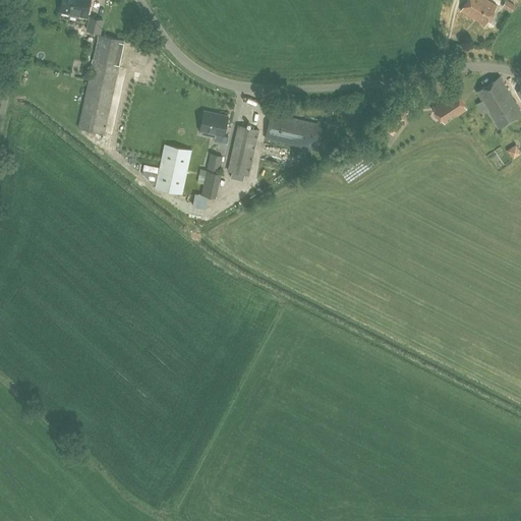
[(87,16),(90,0),(61,0),(60,8),(78,12),(78,15),(87,16)]
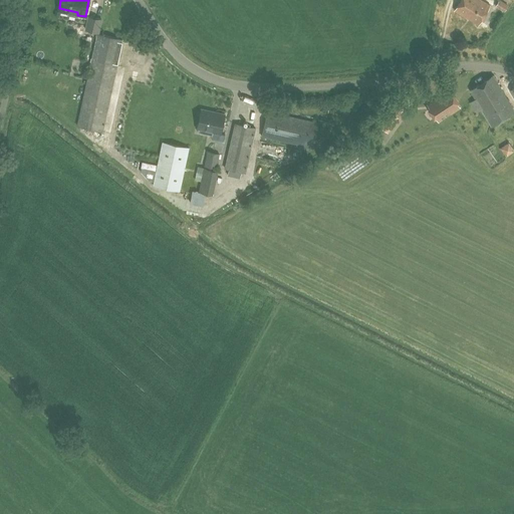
[(481,0),(460,0),(455,10),(479,25),(491,6),(481,0)]
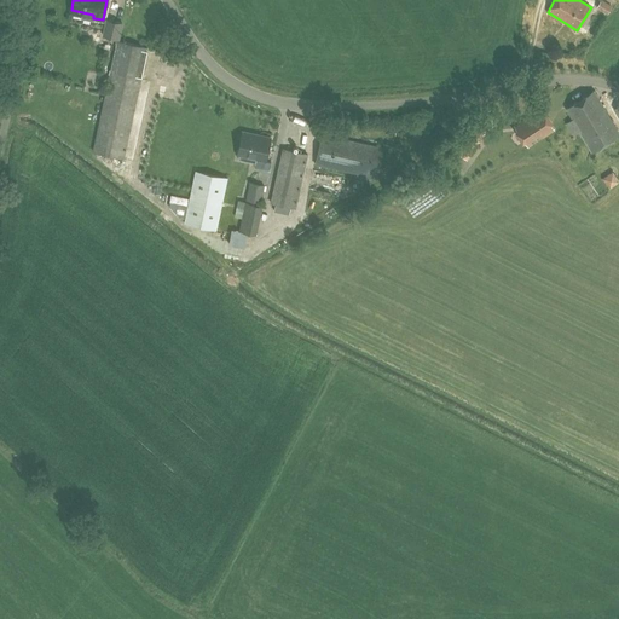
[(607,15),(612,6),(601,0),(600,0),(596,7),(607,15)]
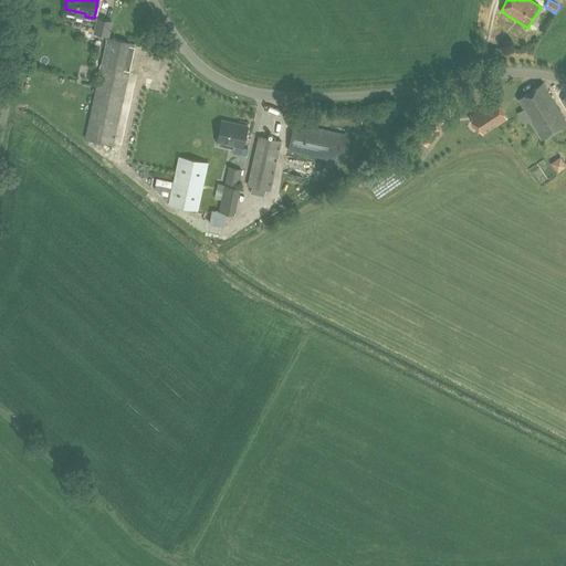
[(108,37),(112,21),(98,19),(95,33),(108,37)]
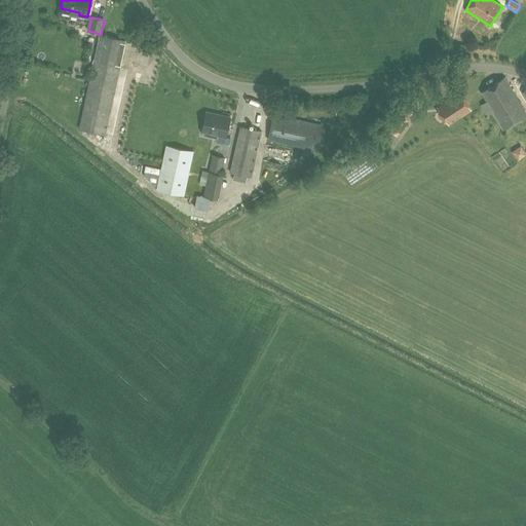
[(106,135),(126,40),(100,35),(79,128),(106,135)]
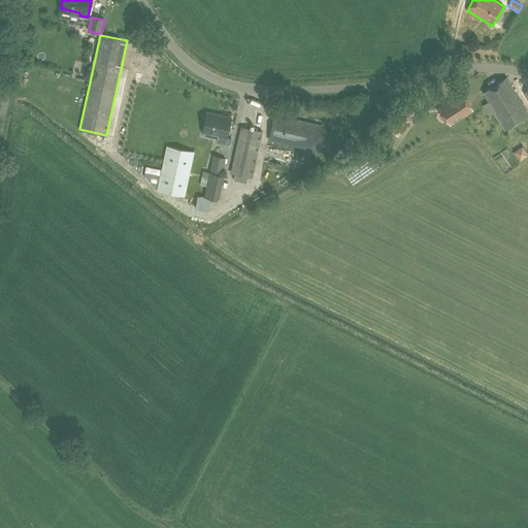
[(505,129),(527,114),(527,113),(507,78),(484,92),(505,129)]
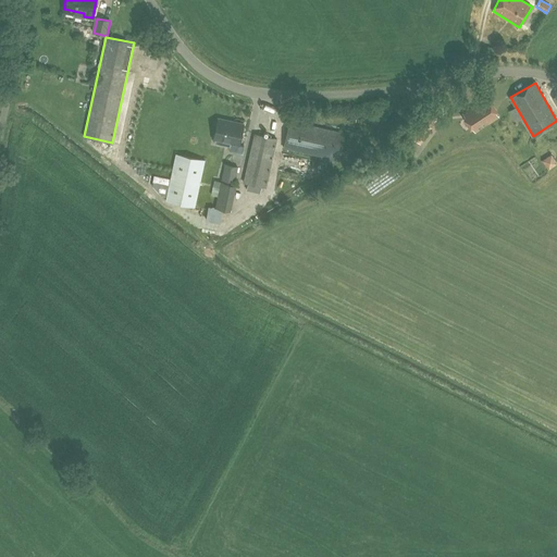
[(475,132),(498,116),(486,98),(463,113),(475,132)]
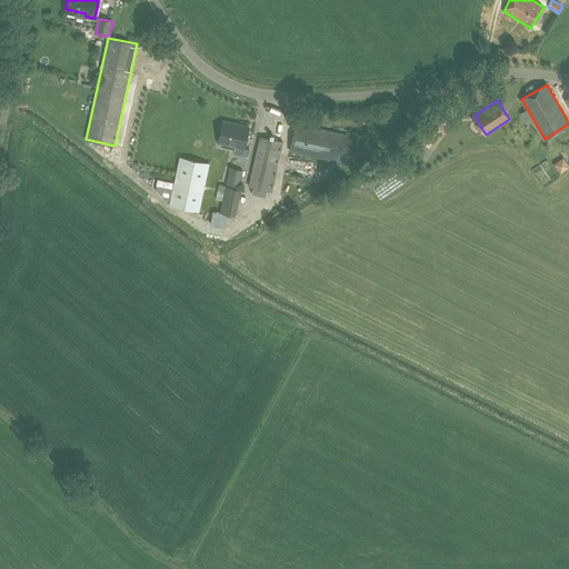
[(221,130),(219,142),(220,142),(219,146),(236,150),(236,146),(245,148),(249,127),(238,125),(237,126),(233,125),(233,123),(223,121),(222,123),(221,126),(220,129),(221,130)]
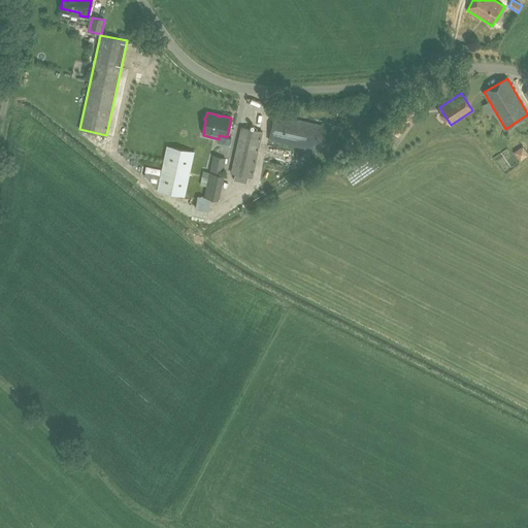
[(322,152),(327,126),(275,113),(269,139),(322,152)]
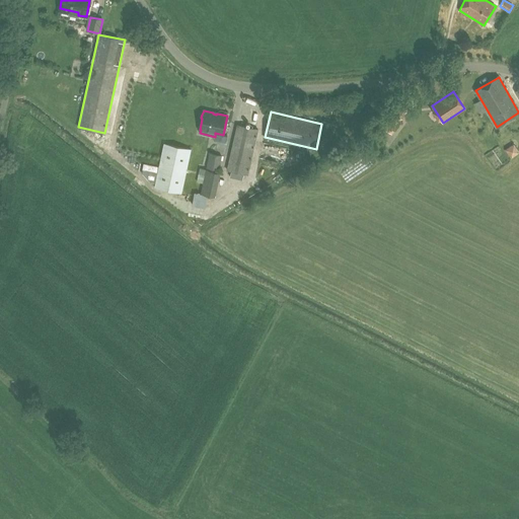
[(247,174),(258,129),(237,125),(227,169),(247,174)]
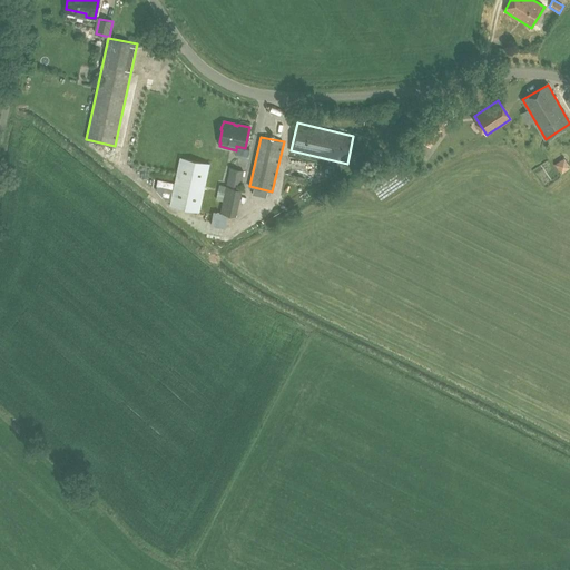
[(180,157),(170,205),(199,212),(210,164),(180,157)]
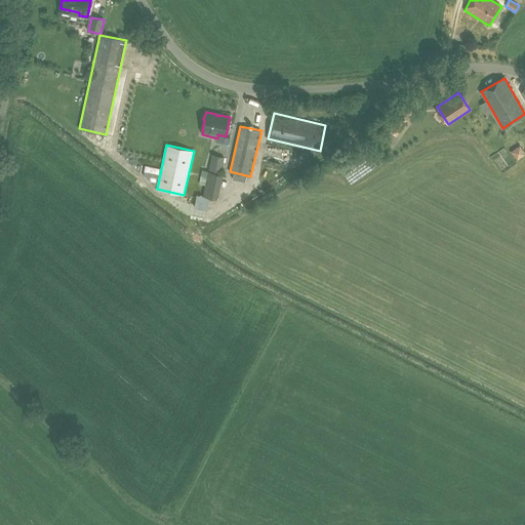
[(221,172),(225,157),(212,155),(209,169),(221,172)]
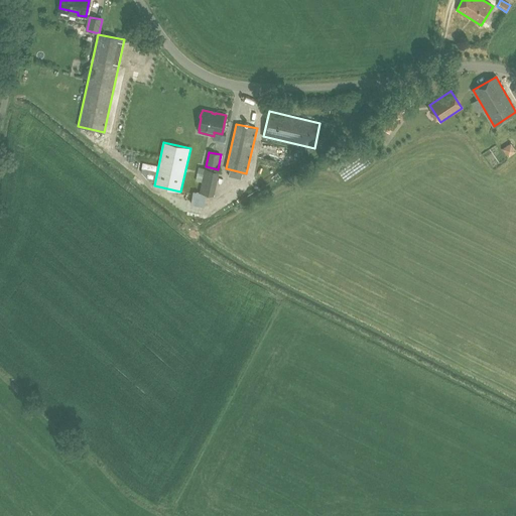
[(214,196),(219,171),(206,168),(201,192),(214,196)]
